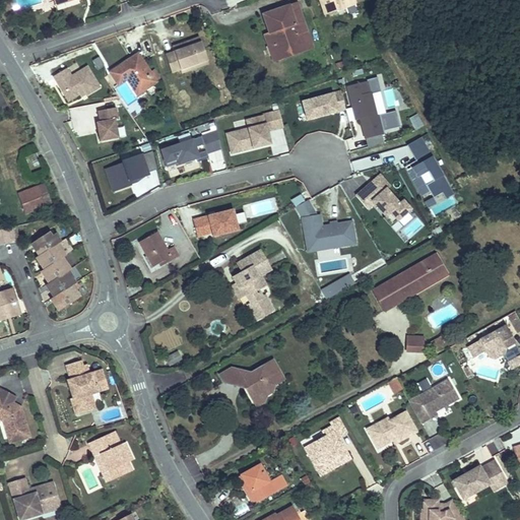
[(320,0),(326,14),(338,9),(338,6),(353,0),(320,0)]
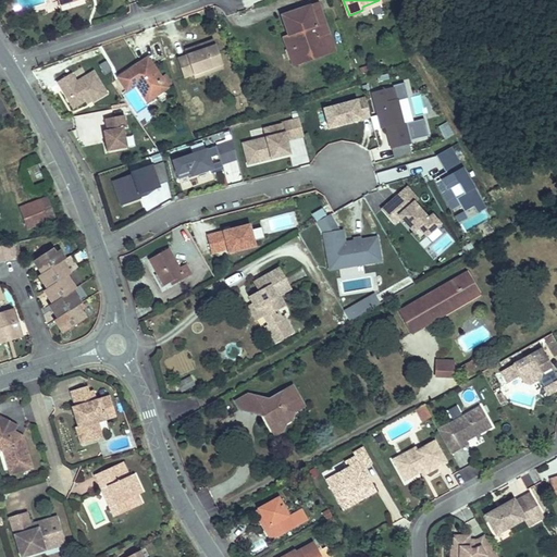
[(379,0),(362,7),(362,10),(382,3),(381,0),(379,0)]
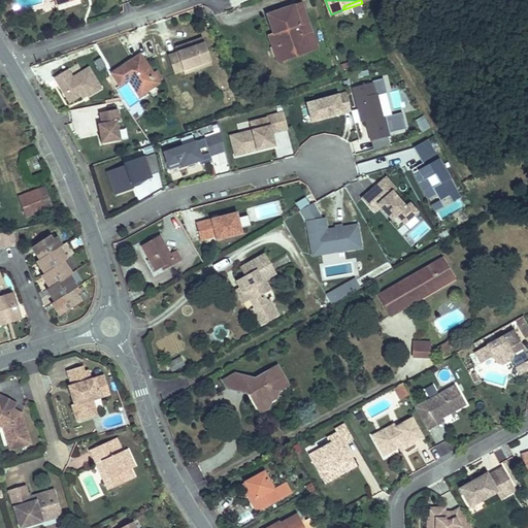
[(268,14),(274,32),(283,55),(308,45),(304,34),(312,31),(302,2),(268,14)]
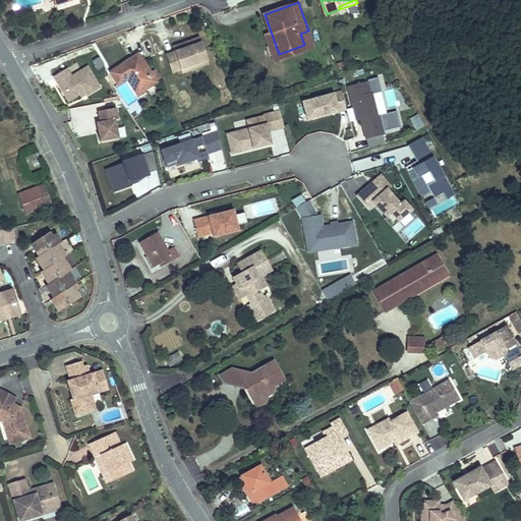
[(279,54),(271,32),(266,33),(276,60),(306,49),(304,45),(279,54)]
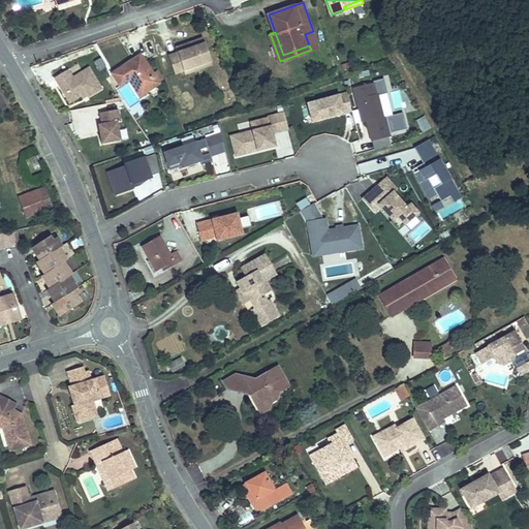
[(213,63),(204,36),(176,47),(178,52),(169,55),(175,72),(184,69),(185,72),(213,63)]
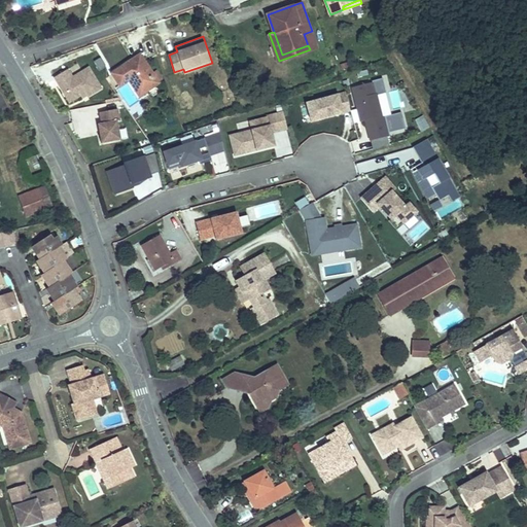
[(98,53),(91,57),(99,72),(106,67),(98,53)]
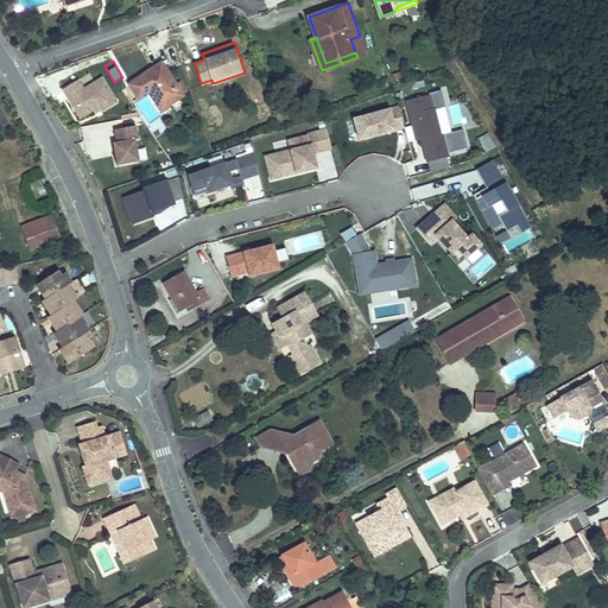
[(130,86),(135,94),(145,87),(149,92),(150,94),(159,107),(162,111),(183,96),(176,86),(162,64),(130,86)]
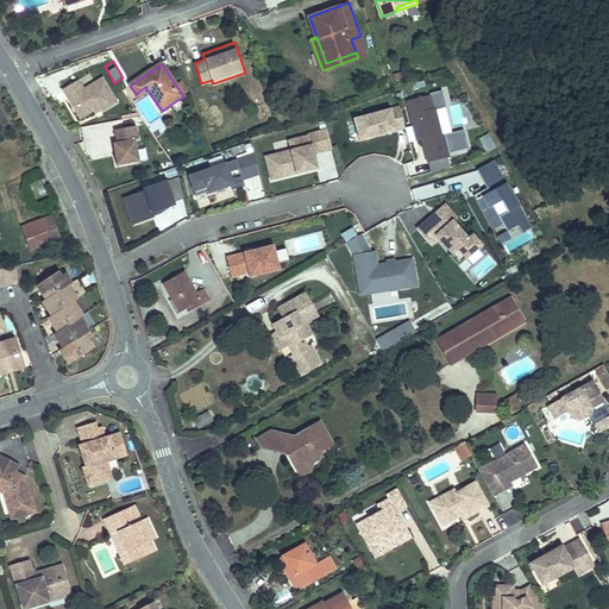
[(79,79),(63,88),(76,108),(79,106),(88,108),(90,111),(100,106),(102,110),(118,101),(104,76),(85,88),(79,79)]
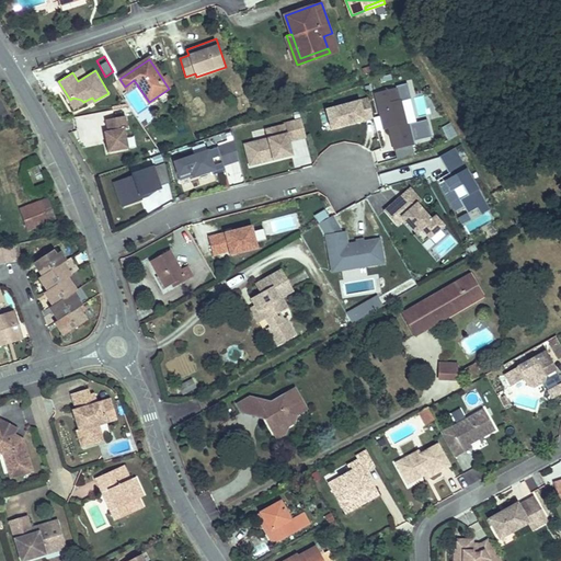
[(167,76),(162,79),(169,89),(173,86),(167,76)]
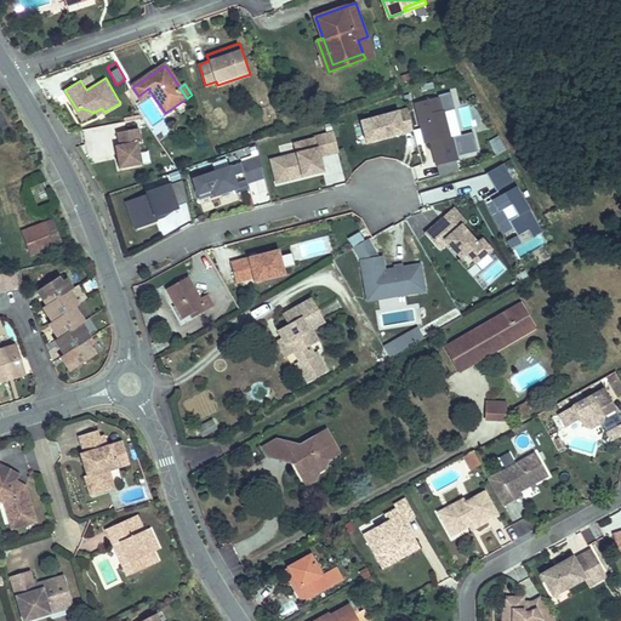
[(148,89),(138,96),(142,101),(152,93),(148,89)]
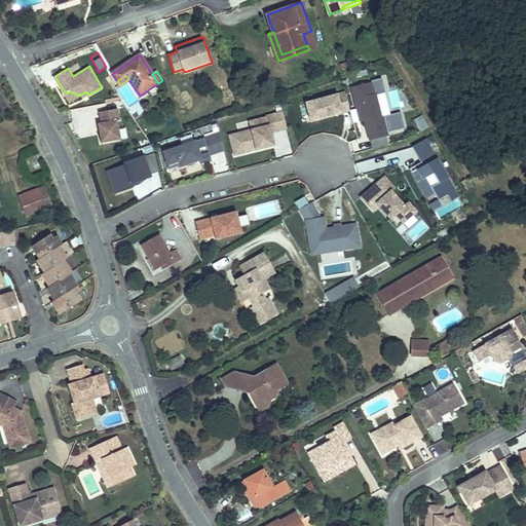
[(381,79),(352,88),(358,109),(351,111),(354,121),(366,118),(373,147),(388,143),(385,137),(388,136),(387,132),(405,128),(402,112),(383,117),(375,92),(384,90),(381,79)]
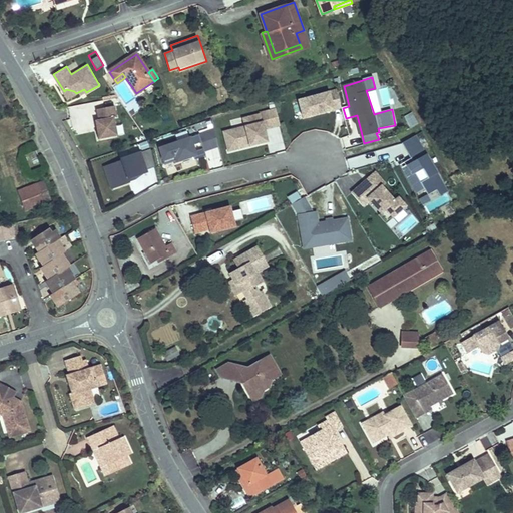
[(68,98),(76,93),(74,91),(66,89),(64,91),(68,98)]
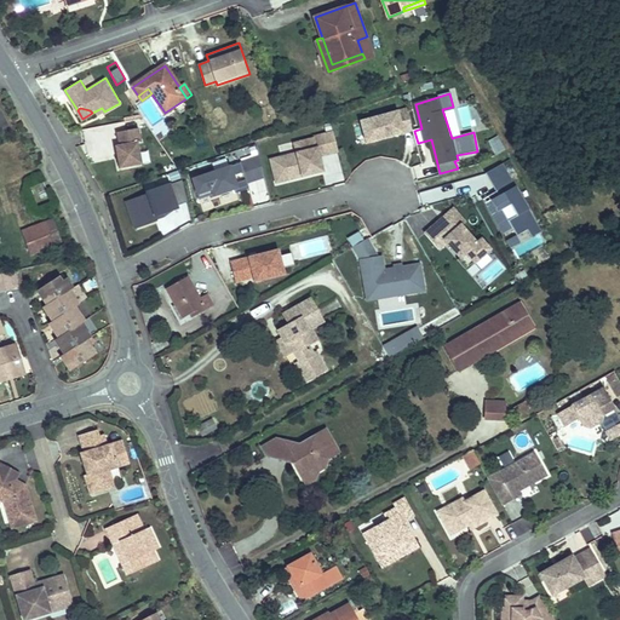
[(405,109),(361,120),(366,142),(409,131),(405,109)]
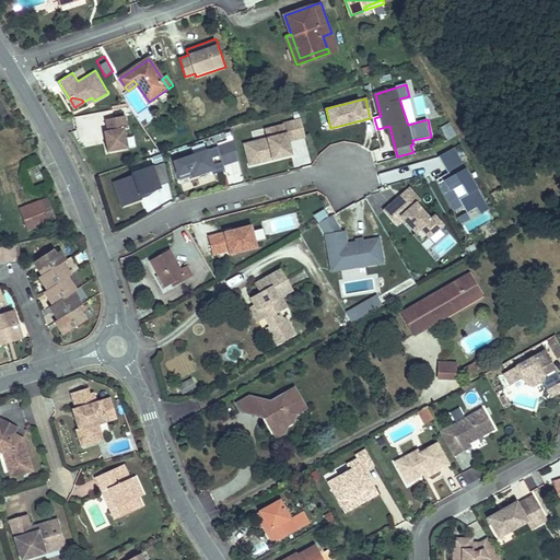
[(106,137),(108,151),(129,147),(125,127),(128,126),(126,115),(106,118),(108,130),(109,137),(106,137)]
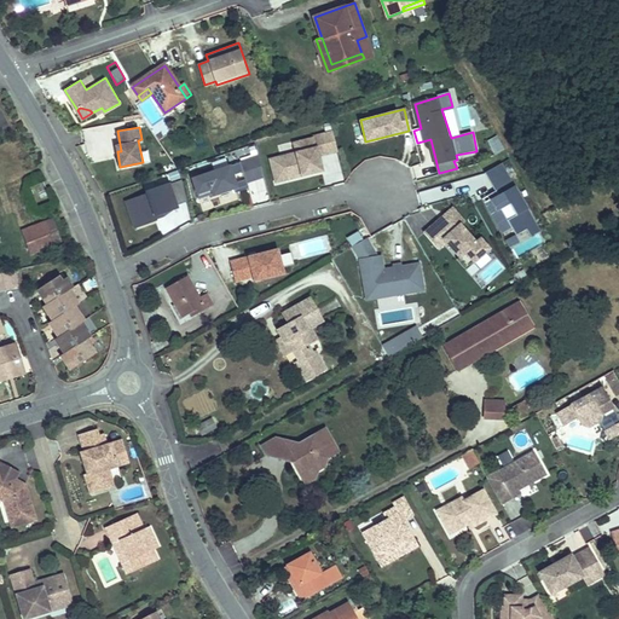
[(296,152),(271,158),(277,183),(323,172),(319,156),(336,152),(331,132),(294,140),(296,152)]
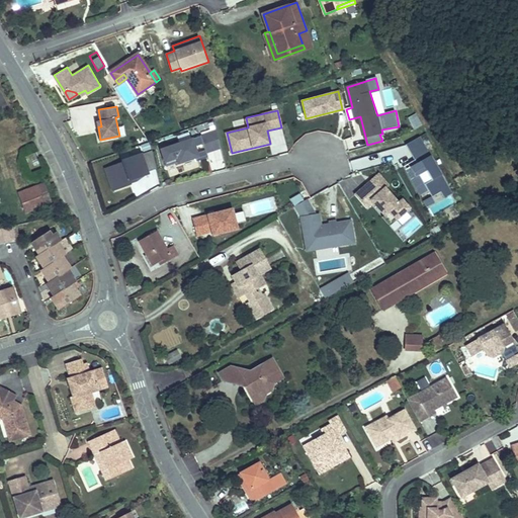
[(408,118),(413,130),(422,125),(416,114),(408,118)]
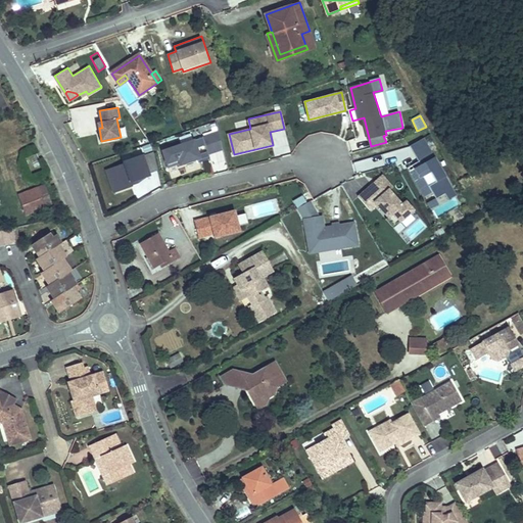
[(218,132),(163,151),(169,167),(179,162),(181,165),(198,159),(199,162),(209,159),(207,154),(223,150),(218,132)]
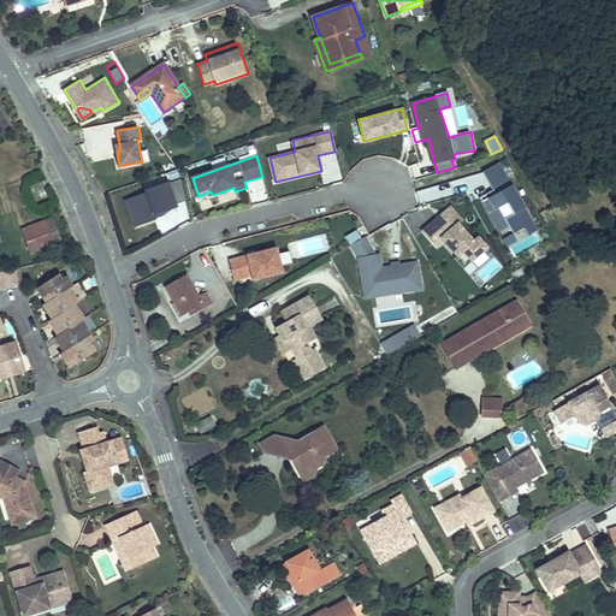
[(414,169),(420,181),(434,173),(428,161),(414,169)]
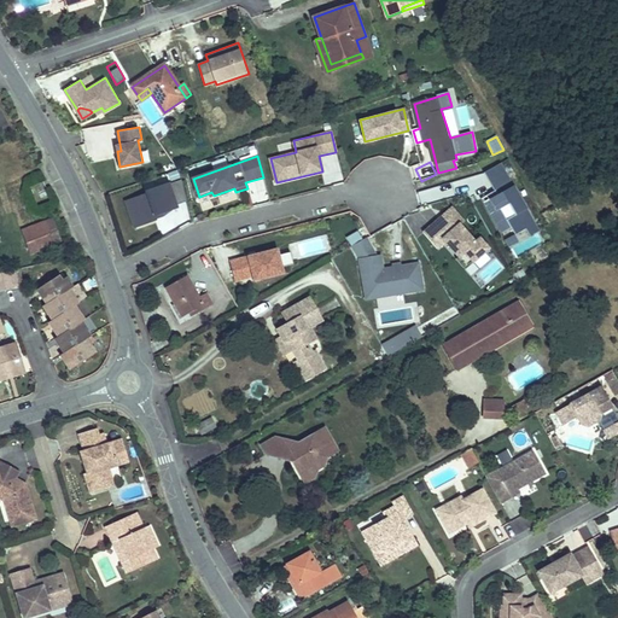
[(501,162),(485,172),(495,190),(482,197),(502,232),(511,226),(514,233),(506,238),(509,245),(520,240),(516,233),(526,227),(530,234),(540,229),(501,162)]
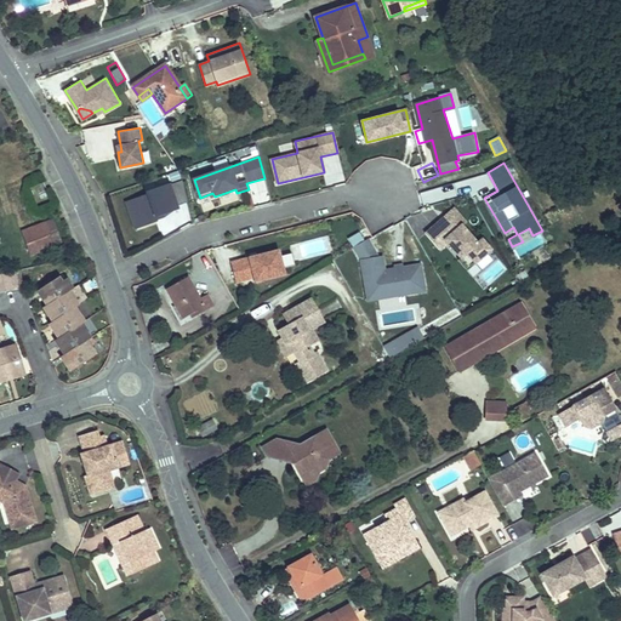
[(41,182),(34,167),(21,175),(28,188),(41,182)]
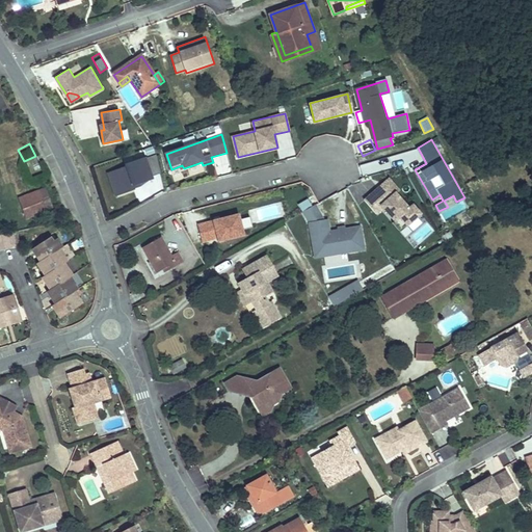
[(127,167),(109,174),(116,196),(133,192),(131,185),(153,179),(152,176),(159,174),(154,156),(147,159),(145,158),(125,164),(127,167)]
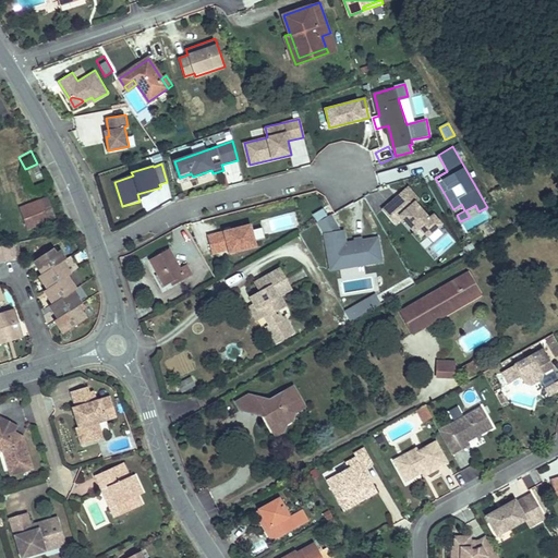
[(409,189),(384,210),(396,225),(402,217),(415,232),(413,233),(420,243),(428,237),(443,223),(434,215),(429,218),(414,204),(420,198),(409,189)]
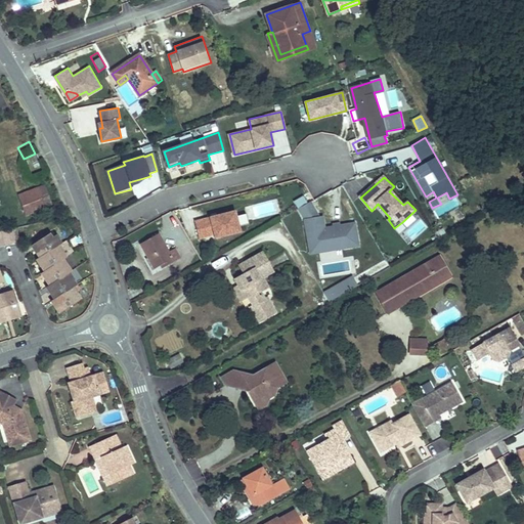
[(132,188),(137,200),(157,190),(151,180),(132,188)]
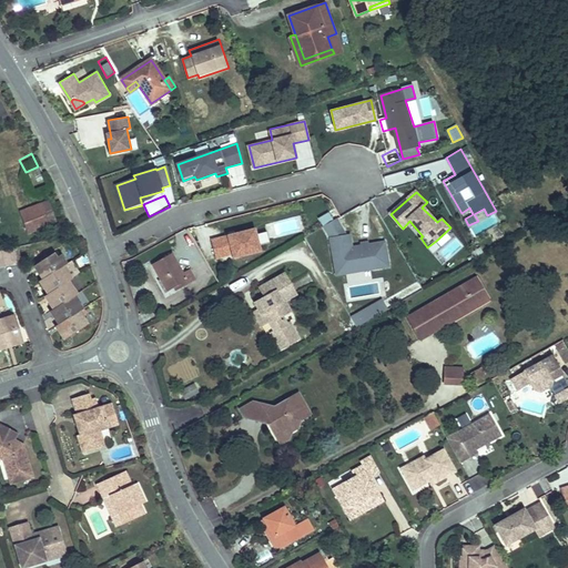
[(31,220),(27,222),(30,232),(57,222),(49,201),(28,209),(31,220)]
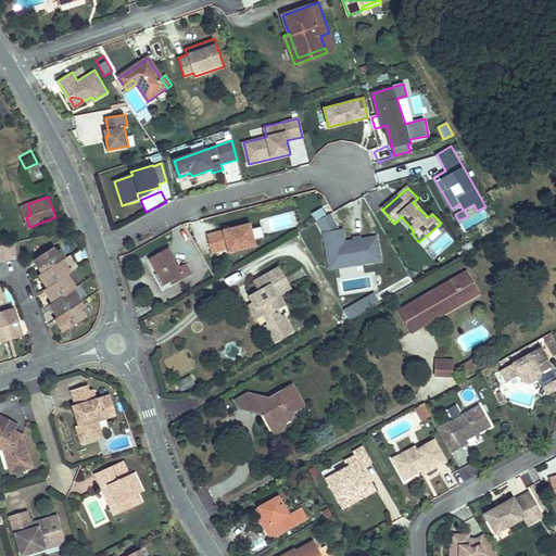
[(22,206),(26,217),(30,215),(27,204),(22,206)]
